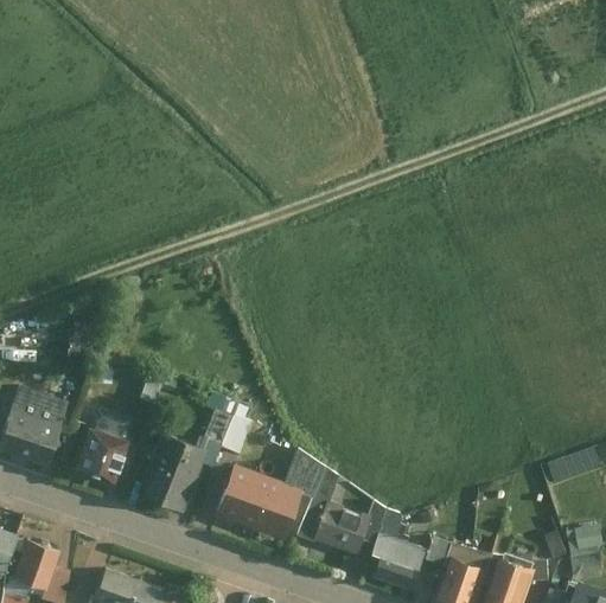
[(153,373),(144,396),(153,399),(163,377),(153,373)]
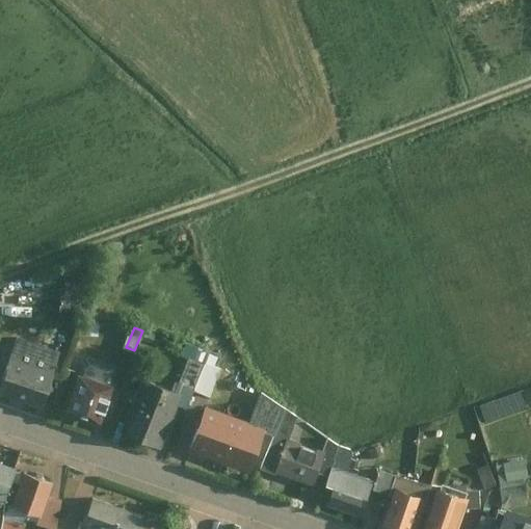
[(15,341),(0,387),(0,398),(42,413),(60,355),(15,341)]
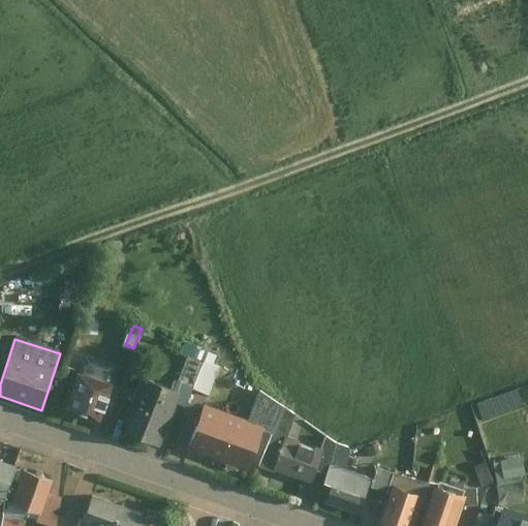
[(184,342),(181,352),(184,353),(202,360),(205,349),(184,342)]
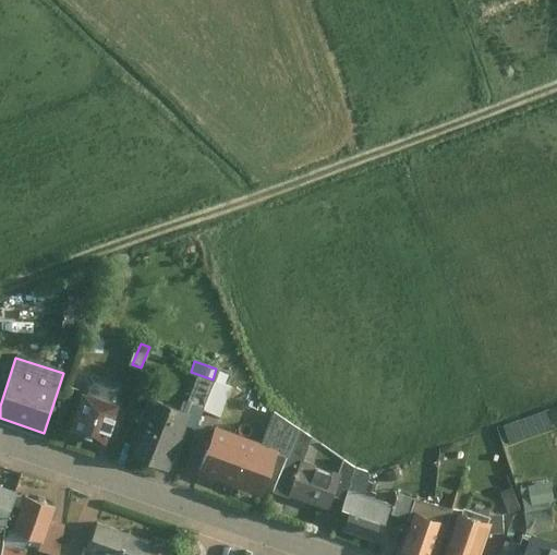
[(194,373),(182,402),(218,417),(230,386),(213,379),(194,373)]
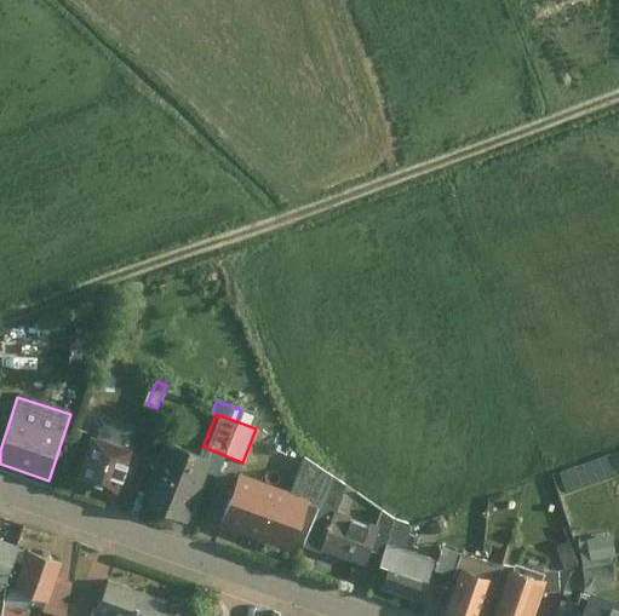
[(89,444),(74,484),(116,499),(131,458),(89,444)]
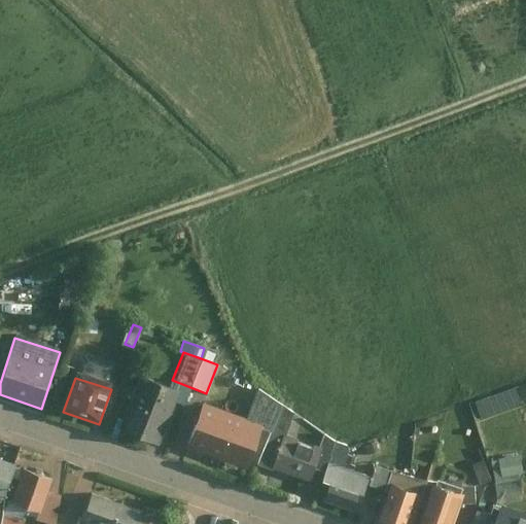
[(141,379),(121,431),(163,447),(181,394),(141,379)]
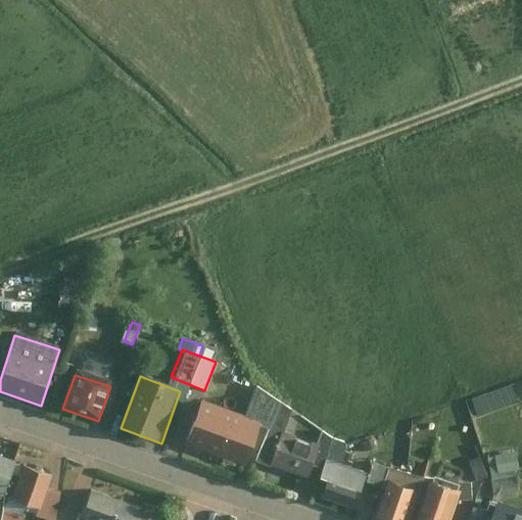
[(259,389),(246,419),(258,424),(274,428),(283,403),(259,389)]
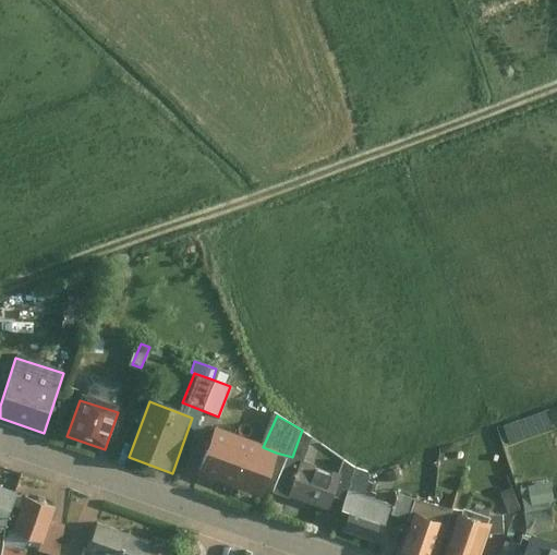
[(216,430),(198,473),(232,486),(235,478),(263,487),(276,453),(263,447),(216,430)]
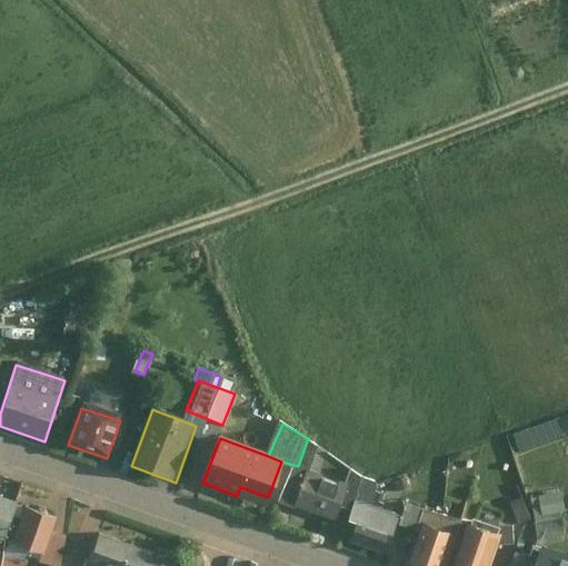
[(298,466),(285,502),(334,519),(338,505),(350,509),(354,502),(364,474),(352,469),(347,484),(310,470),(320,443),(308,438),(298,466)]
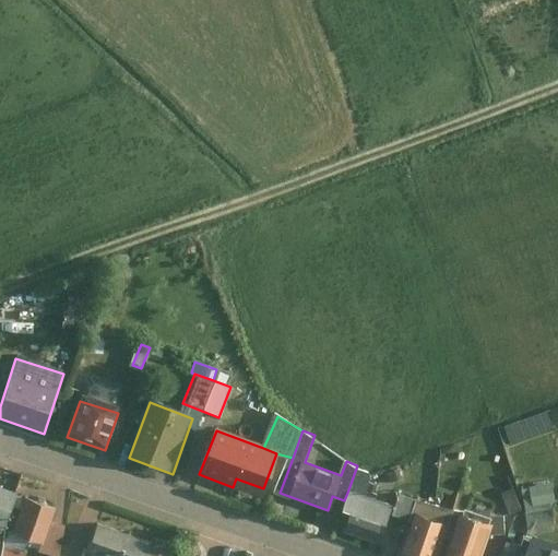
[(449,470),(431,469),(430,482),(447,484),(449,470)]
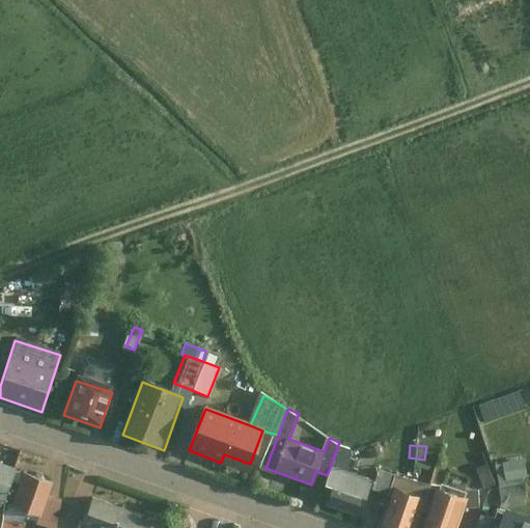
[(14,468),(0,462),(0,501),(2,502),(14,468)]
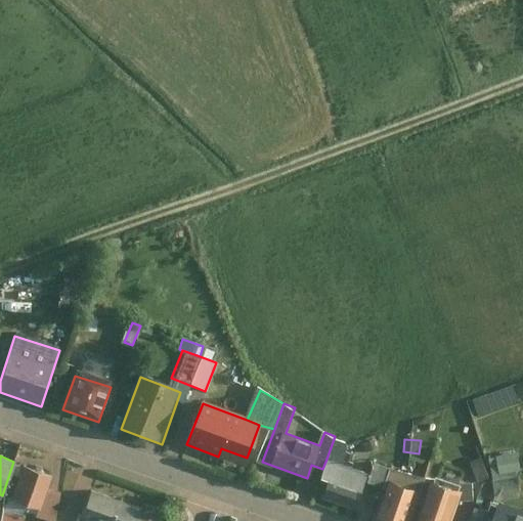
[(319,479),(327,482),(353,491),(350,498),(357,502),(366,477),(325,462),(322,469),(319,479)]
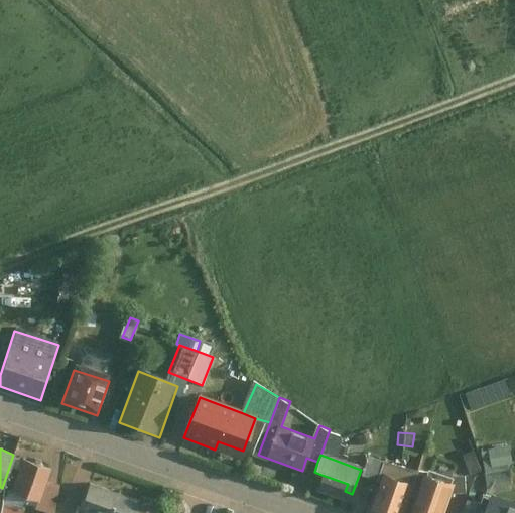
[(368,460),(362,479),(380,485),(382,480),(412,490),(417,476),(368,460)]
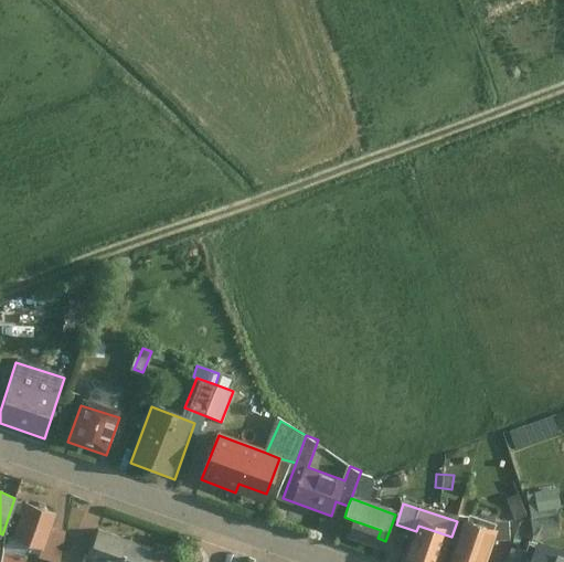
[(53,515),(22,506),(12,541),(38,549),(34,559),(42,561),(59,561),(67,533),(49,528),(53,515)]
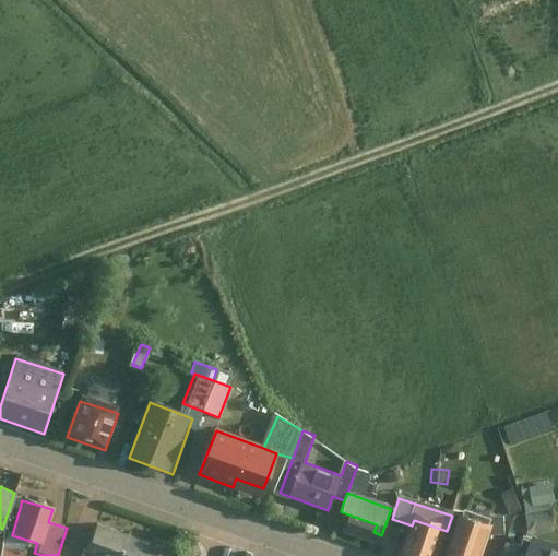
[(348,515),(342,534),(369,544),(374,532),(377,524),(348,515)]
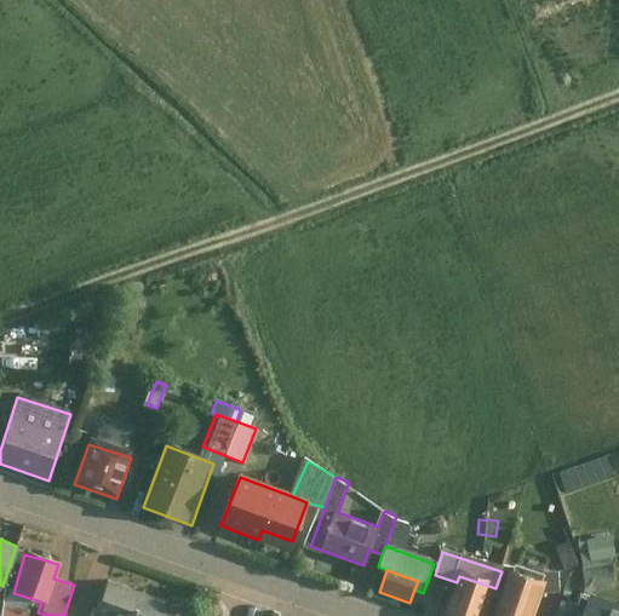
[(508,574),(494,615),(538,615),(545,597),(549,586),(544,585),(508,574)]
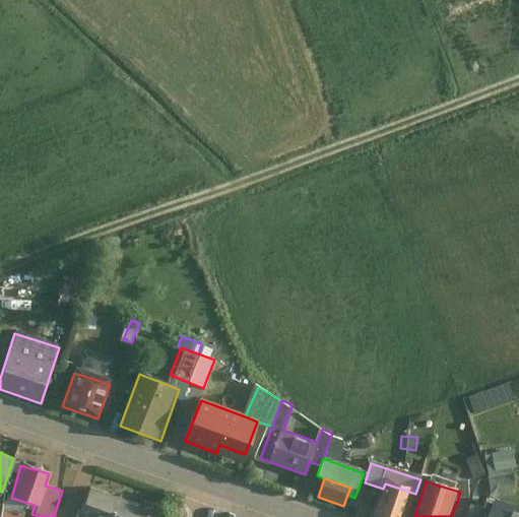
[(383,489),(374,516),(407,516),(415,494),(385,483),(383,489)]
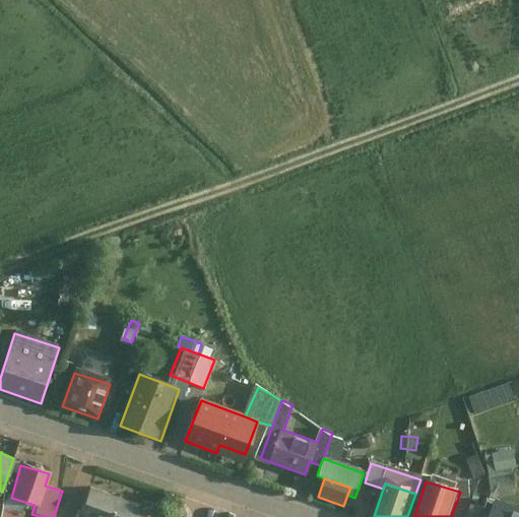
[(457,485),(456,491),(460,492),(457,501),(472,501),(470,483),(457,485)]
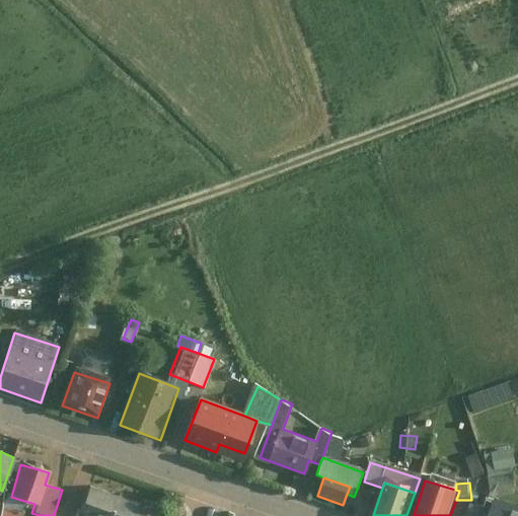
[(158,515),(88,491),(78,515),(158,515)]
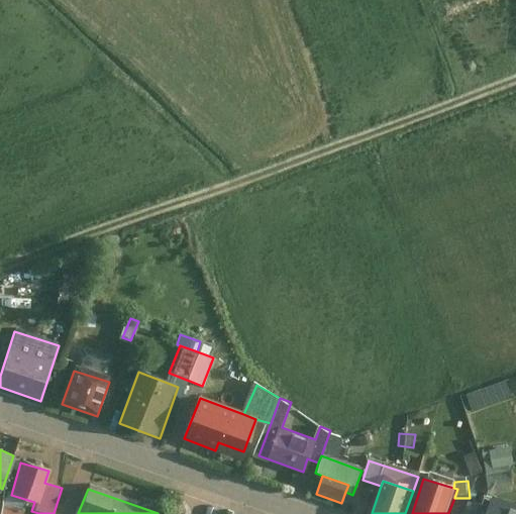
[(515,513),(515,505),(492,497),(485,513),(515,513)]
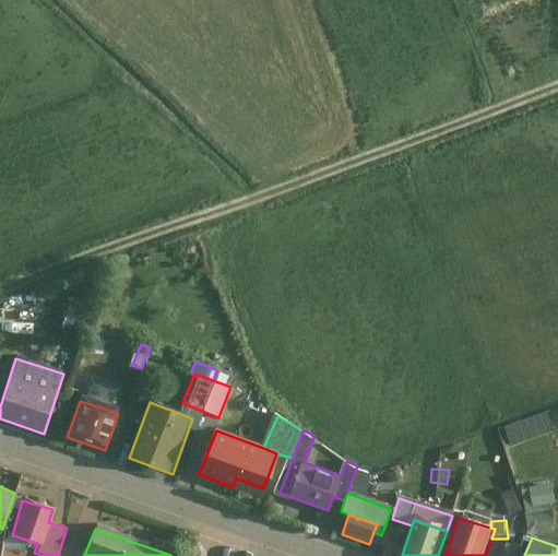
[(26,555),(27,552),(8,546),(4,555),(26,555)]
